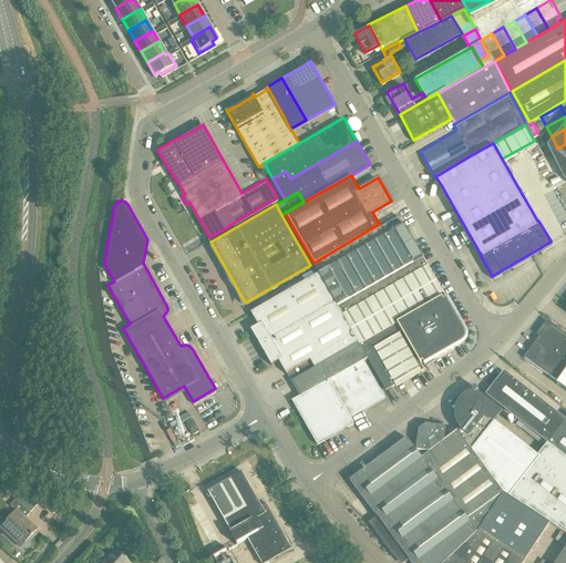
[(379,224),(314,263),(318,270),(336,302),(358,340),(367,355),(384,386),(384,387),(386,387),(387,386),(394,381),(395,382),(402,379),(409,375),(423,367),(420,361),(420,360),(397,320),(443,294),(442,294),(444,293),(434,277),(430,267),(426,263),(421,254),(398,213),(379,224)]
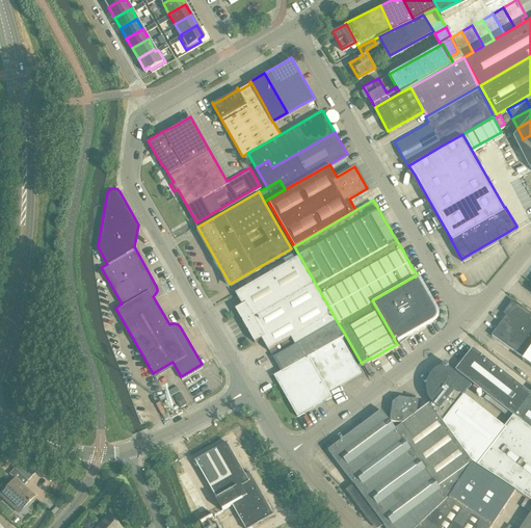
[(298,254),(235,290),(241,302),(235,307),(254,340),(261,336),(268,348),(290,335),(294,343),(299,340),(336,319),(315,283),(298,254)]
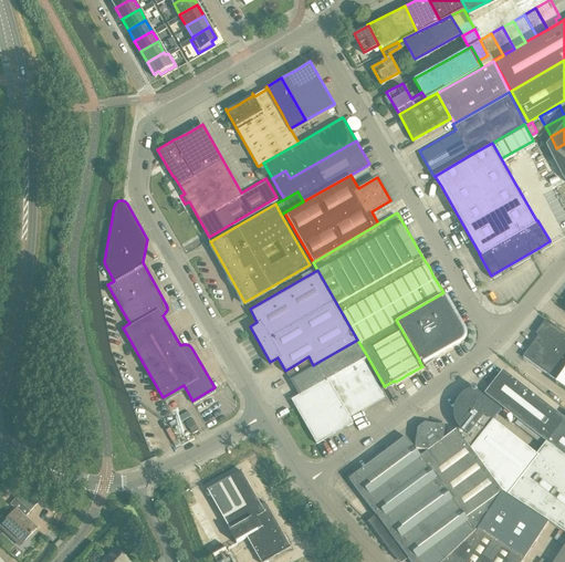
[(442,293),(396,320),(419,360),(421,358),(422,360),(460,339),(461,337),(462,337),(462,336),(462,335),(463,335),(463,334),(463,333),(464,333),(464,332),(464,331),(464,330),(463,329),(463,328),(463,326),(445,294),(443,295),(442,293)]
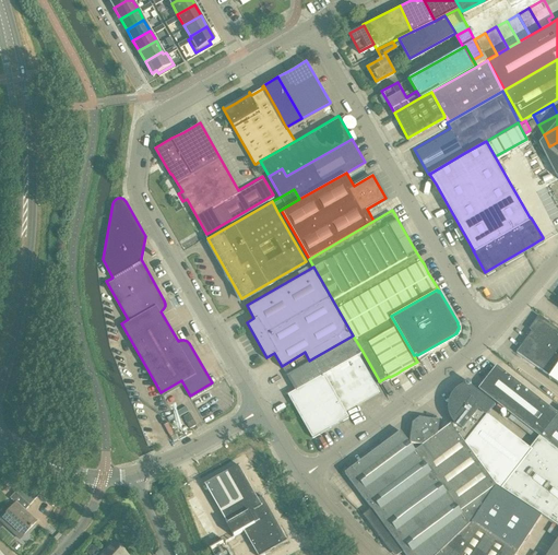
[(557,379),(557,327),(541,315),(517,350),(557,379)]
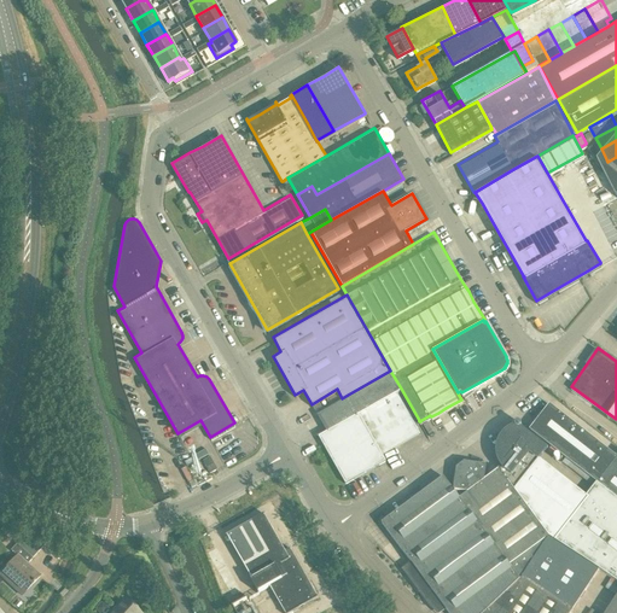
[(390,371),(348,395),(382,453),(420,431),(414,422),(395,389),(400,386),(390,371)]
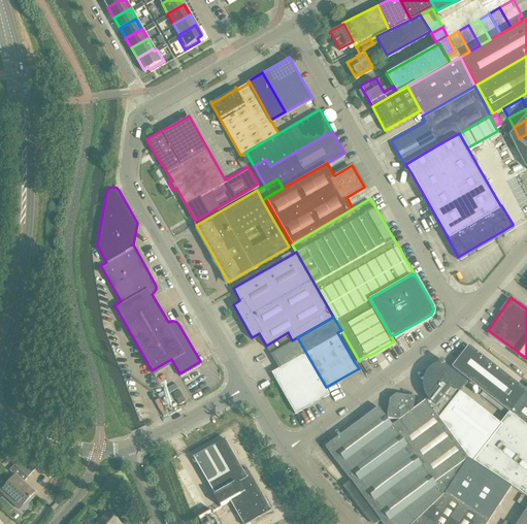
[(292,340),(270,353),(277,366),(271,370),(294,411),(328,391),(326,387),(297,337),(292,340)]
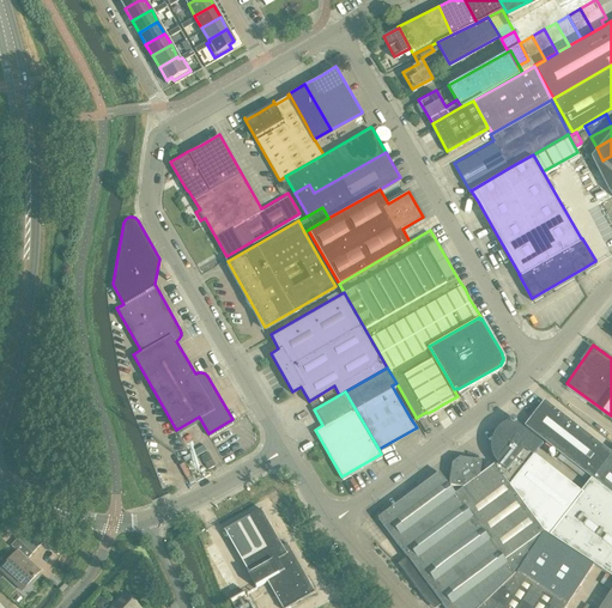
[(544,397),(525,423),(591,475),(595,479),(611,491),(611,447),(610,449),(598,439),(544,397)]
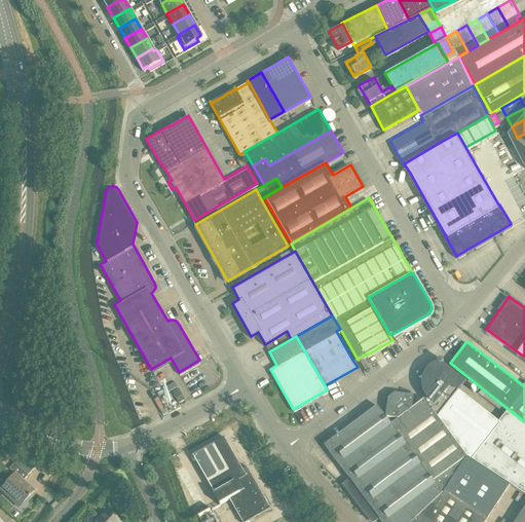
[(428,365),(442,375),(457,388),(465,378),(442,361),(443,361),(443,360),(443,359),(443,358),(442,358),(442,357),(441,357),(441,356),(440,356),(439,356),(439,357),(438,357),(438,358),(437,358),(437,359),(437,360),(436,360),(435,361),(434,361),(433,362),(432,362),(430,363),(429,364),(428,365)]
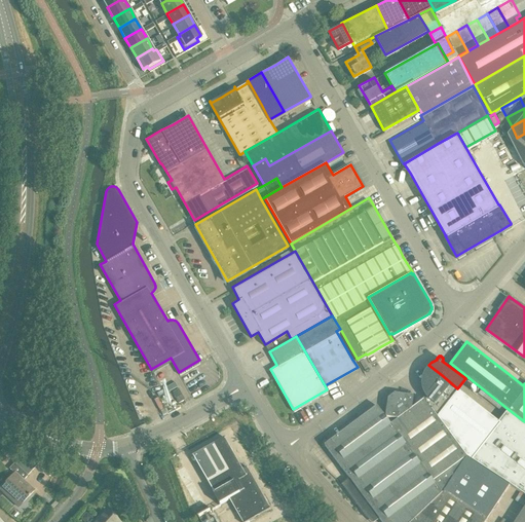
[(421,381),(421,382),(421,383),(421,384),(421,385),(421,386),(422,387),(422,388),(422,389),(423,390),(423,392),(424,393),(424,394),(425,396),(424,397),(467,455),(471,458),(499,421),(498,420),(497,419),(457,388),(442,375),(428,365),(427,365),(427,366),(426,367),(425,368),(424,369),(424,370),(424,371),(423,371),(423,372),(422,373),(422,374),(422,375),(421,377),(421,378),(421,379),(421,380),(421,381)]
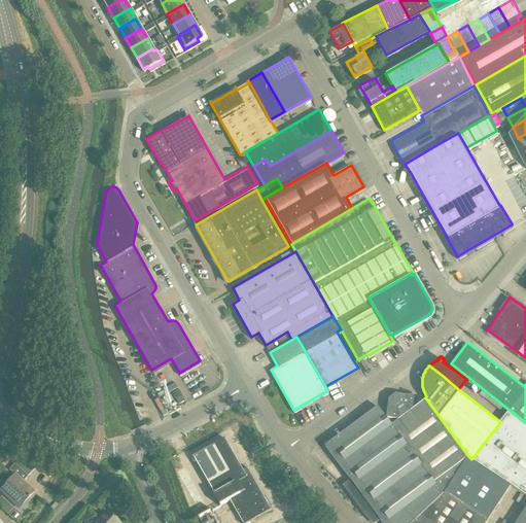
[(178,386),(172,390),(178,401),(184,397),(178,386)]
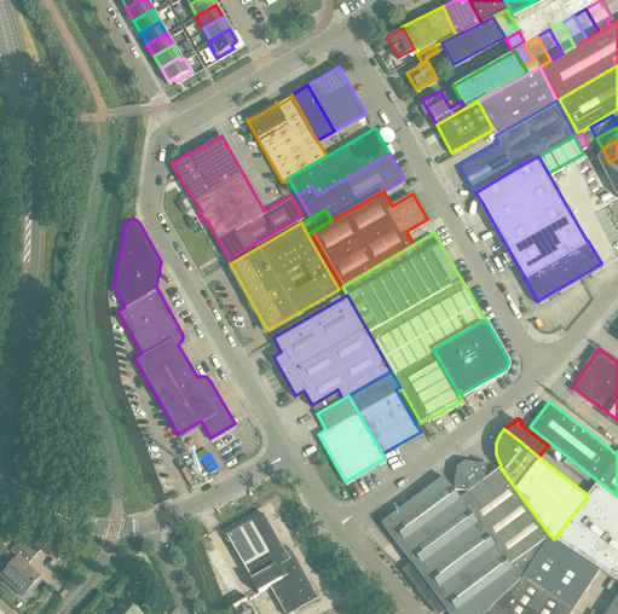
[(390,515),(381,521),(393,537),(408,557),(445,607),(450,613),(458,613),(460,613),(458,613),(483,613),(496,602),(504,594),(514,585),(521,578),(523,575),(529,566),(536,555),(542,545),(548,534),(498,467),(484,478),(486,463),(465,459),(457,465),(454,488),(444,476),(444,475),(435,481),(390,515)]
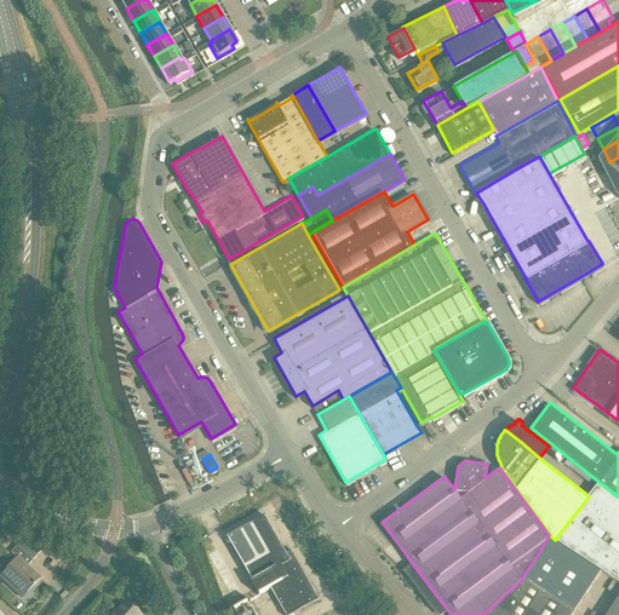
[(589,496),(555,540),(600,569),(601,569),(618,580),(618,496),(602,484),(597,481),(586,494),(588,495),(589,496)]
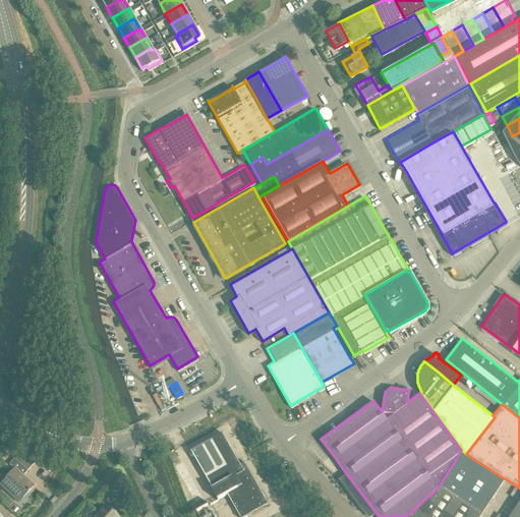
[(223,432),(190,450),(212,486),(211,486),(218,499),(227,493),(241,516),(268,502),(244,460),(240,462),(223,432)]
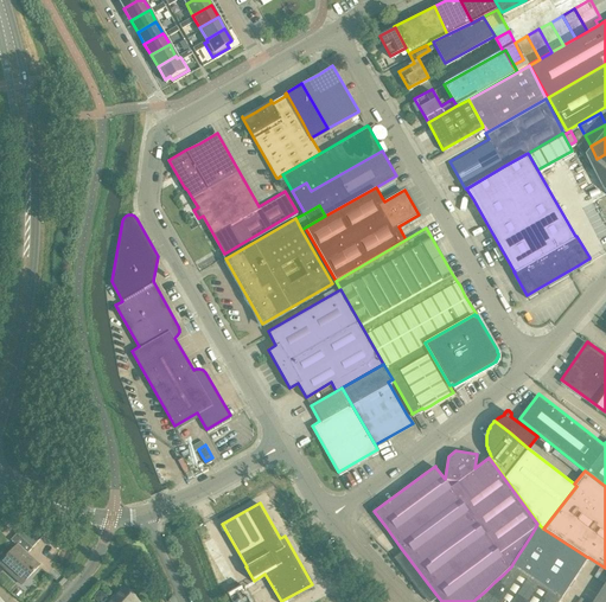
[(14,542),(0,558),(0,563),(18,580),(20,577),(29,568),(31,570),(36,565),(38,562),(29,554),(25,550),(36,539),(45,529),(34,525),(17,519),(13,523),(17,525),(18,526),(14,531),(10,537),(14,542)]
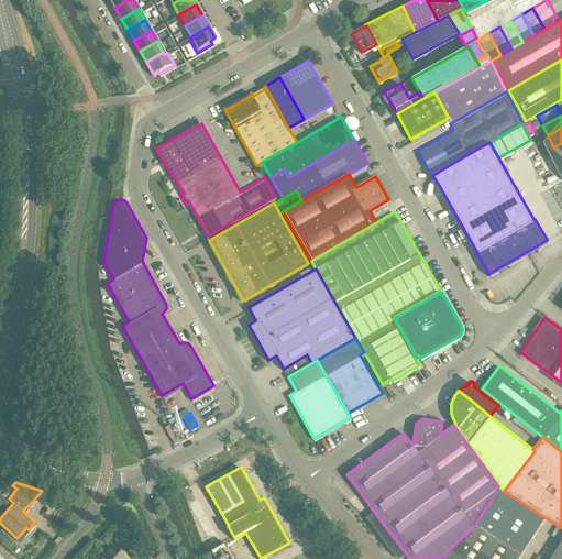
[(498,486),(493,496),(539,526),(544,517),(504,491),(500,488),(498,486)]
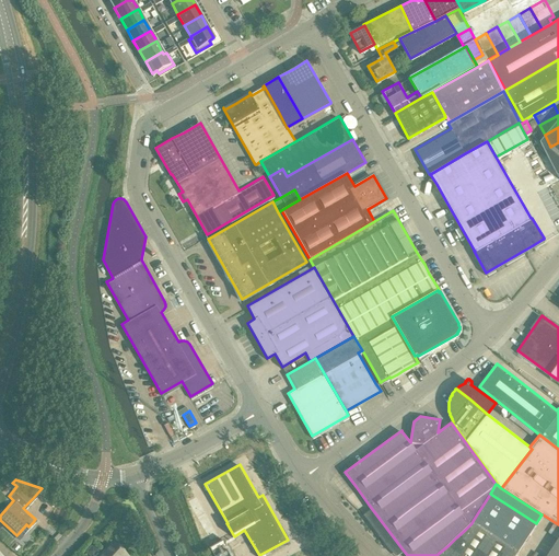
[(490,494),(485,502),(530,533),(536,523),(490,494)]
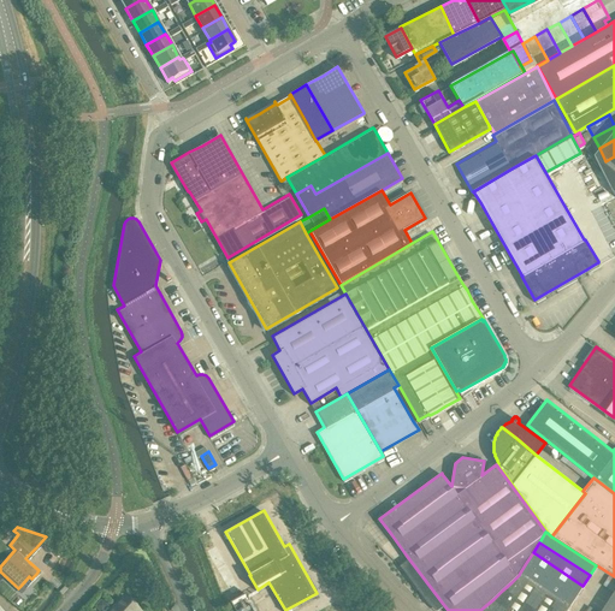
[(533,552),(526,563),(577,595),(583,586),(533,552)]
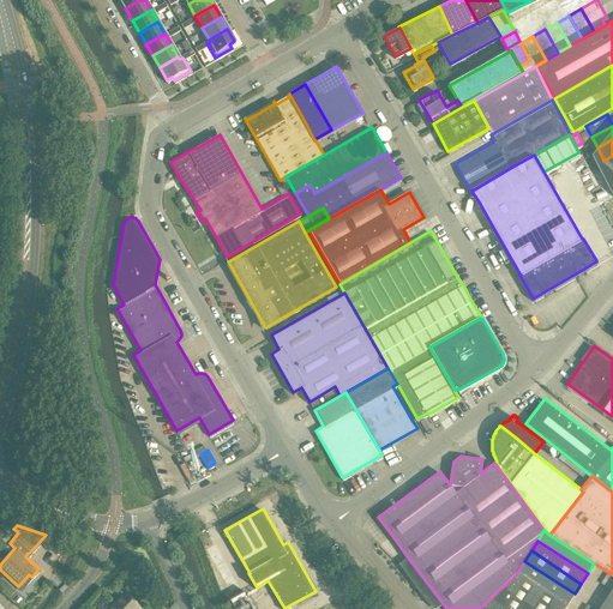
[(524,561),(518,571),(568,603),(575,594),(524,561)]
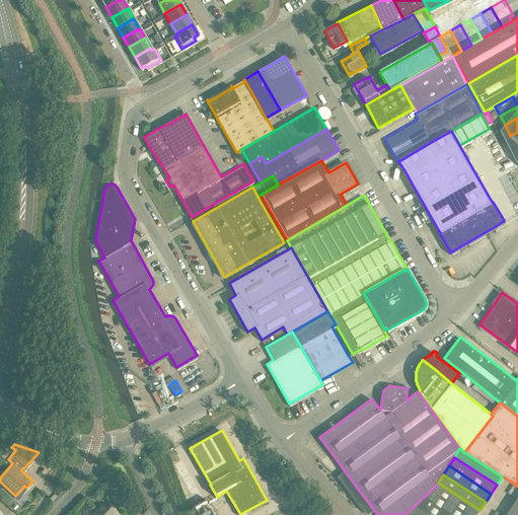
[(437,485),(431,491),(468,514),(476,514),(479,510),(438,483),(437,485)]
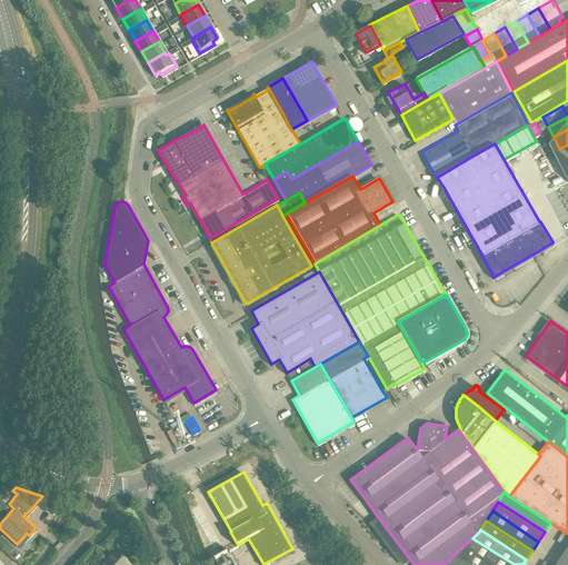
[(514,564),(472,538),(464,546),(492,564),(514,564)]
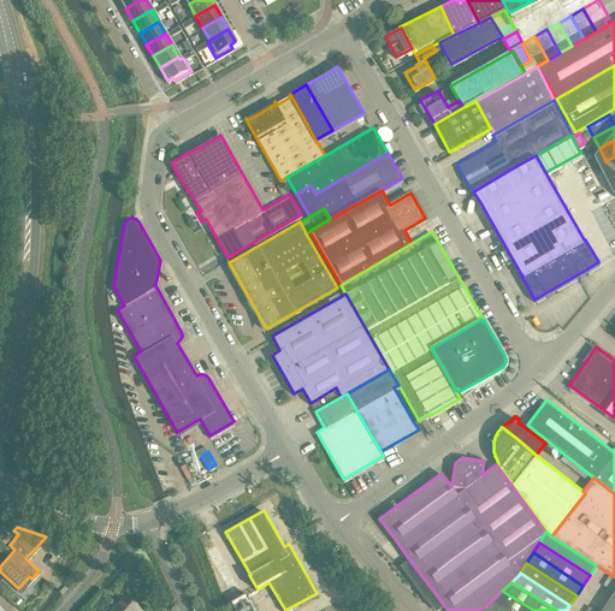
[(614,610),(614,588),(611,594),(599,610),(614,610)]
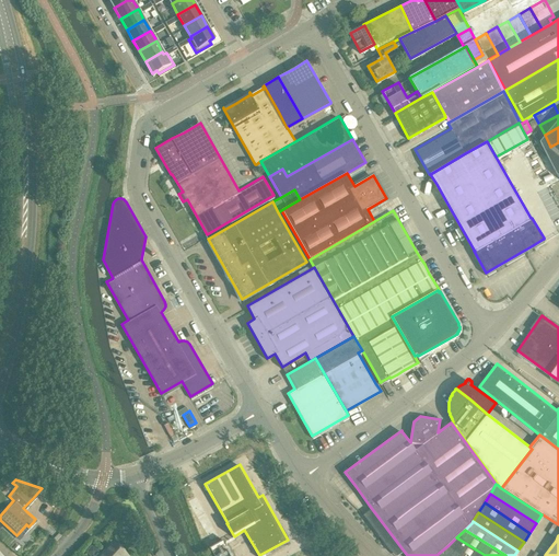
[(485,555),(456,537),(449,545),(463,554),(465,555),(485,555)]
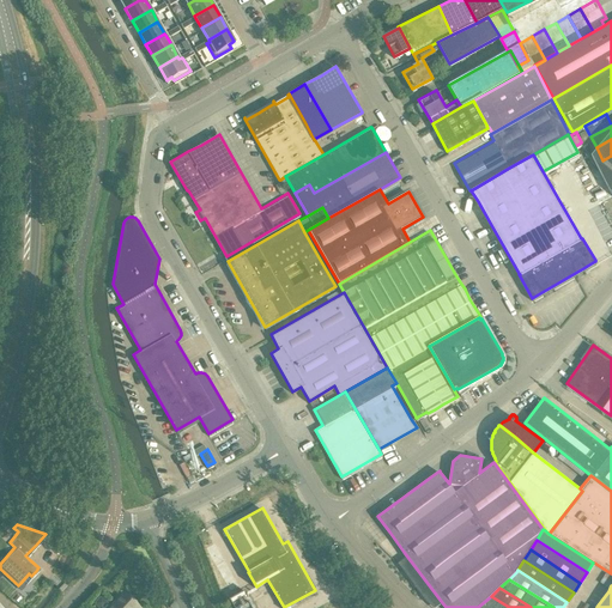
[(104,607),(138,607),(140,606),(122,590),(104,607)]
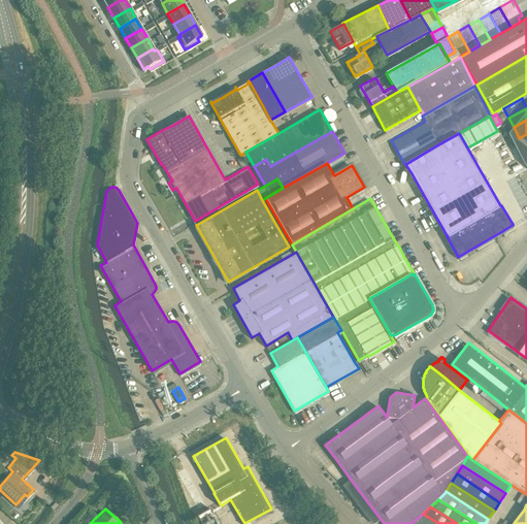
[(423,514),(412,523),(434,523),(436,522),(423,514)]
